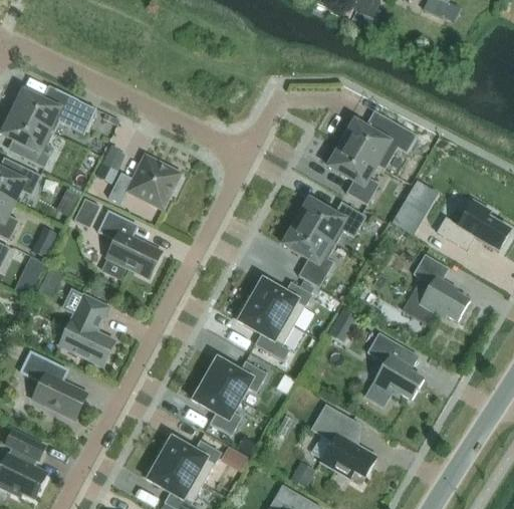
[(348,14),(351,8),(354,0),(336,0),(333,7),(348,14)]
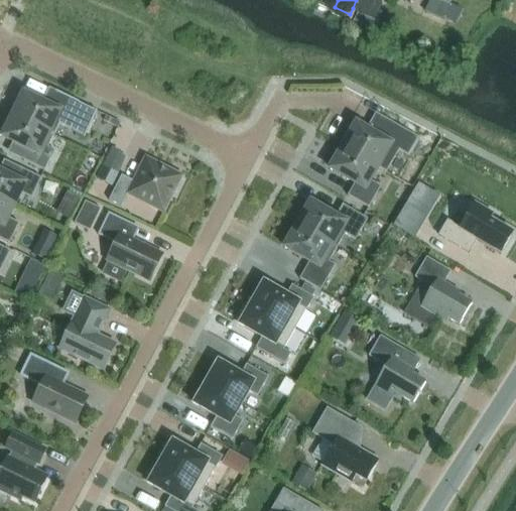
[(356,0),(353,8),(371,16),(379,0),(356,0)]
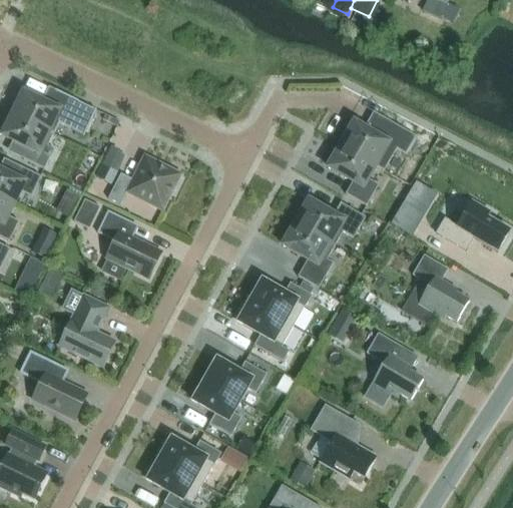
[(447,0),(423,0),(421,4),(440,12),(446,0),(447,0)]
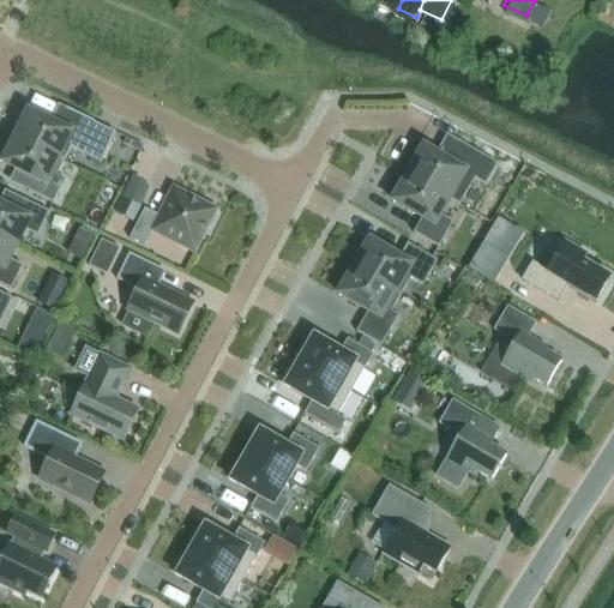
[(98,157),(113,126),(65,103),(56,121),(23,104),(16,119),(19,120),(14,132),(64,156),(70,143),(98,157)]
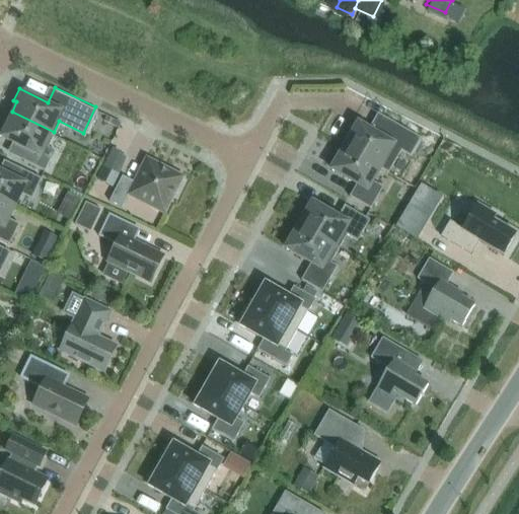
[(44,152),(54,132),(12,112),(7,122),(3,120),(0,126),(0,133),(27,146),(22,157),(44,168),(50,156),(44,152)]
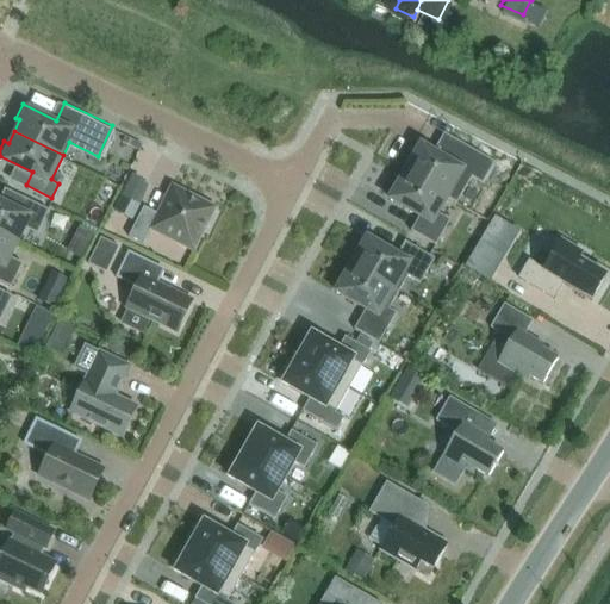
[(138,147),(142,139),(125,131),(122,138),(138,147)]
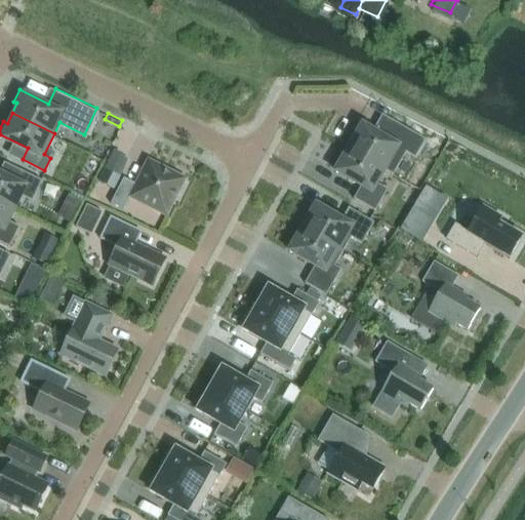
[(385,166),(384,166),(392,171),(405,149),(414,154),(425,136),(386,114),(376,130),(358,120),(351,132),(354,134),(348,145),(385,166)]
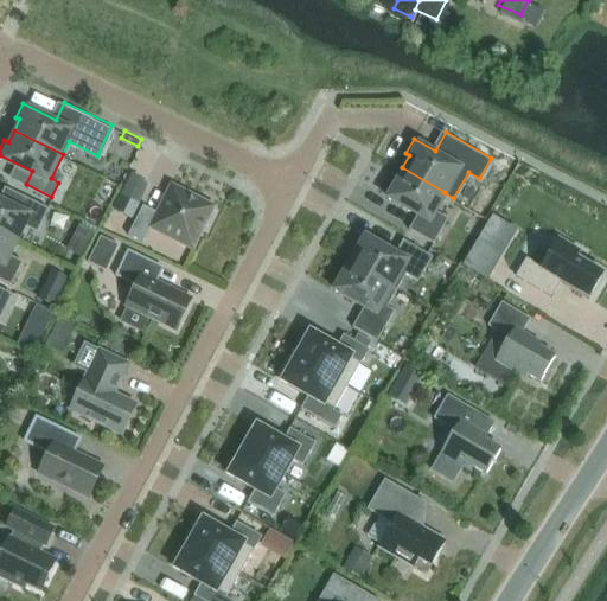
[(435,208),(443,192),(445,192),(402,167),(387,194),(416,211),(408,225),(433,240),(447,215),(435,208)]
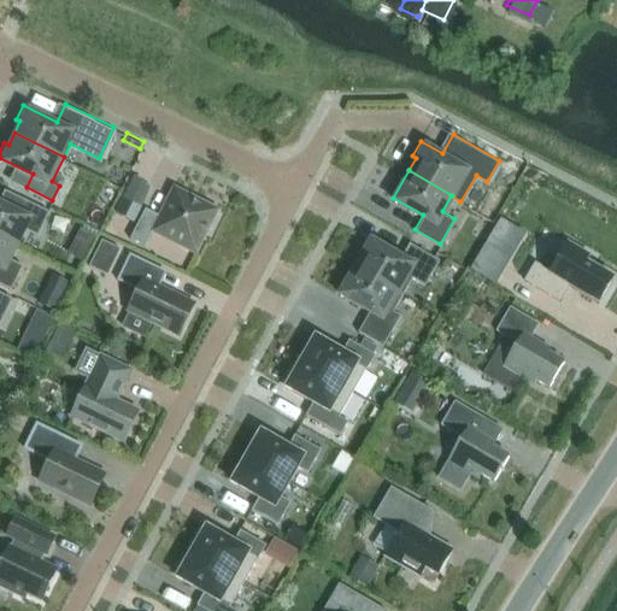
[(150,180),(131,171),(119,194),(137,204),(150,180)]
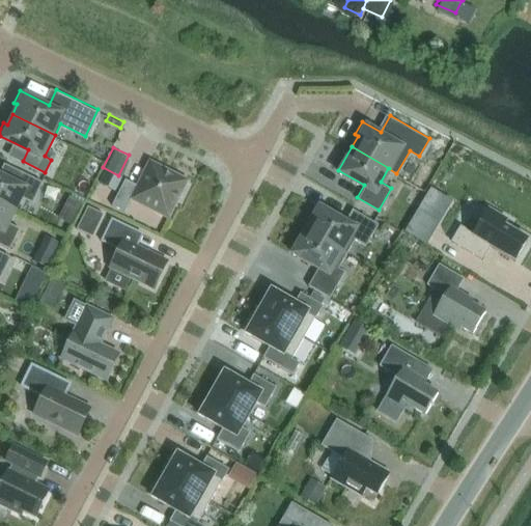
[(124,176),(111,202),(124,209),(131,196),(167,215),(178,194),(182,196),(189,182),(185,180),(186,177),(149,159),(137,183),(124,176)]
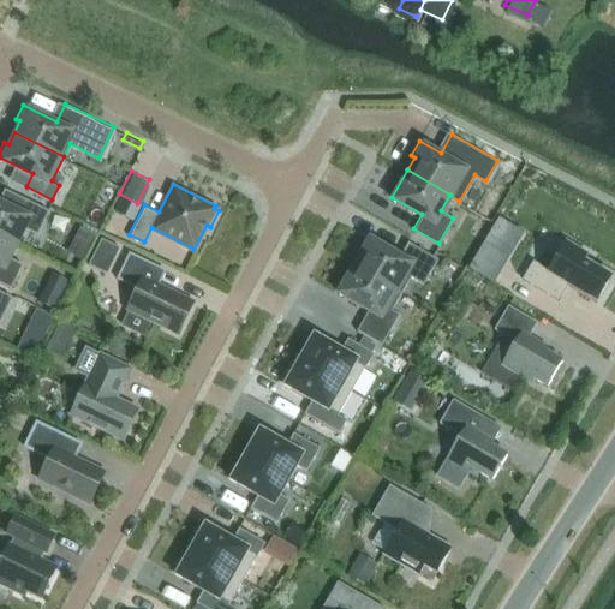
[(0,232),(16,240),(23,225),(36,231),(48,207),(22,195),(16,208),(0,199),(0,232)]
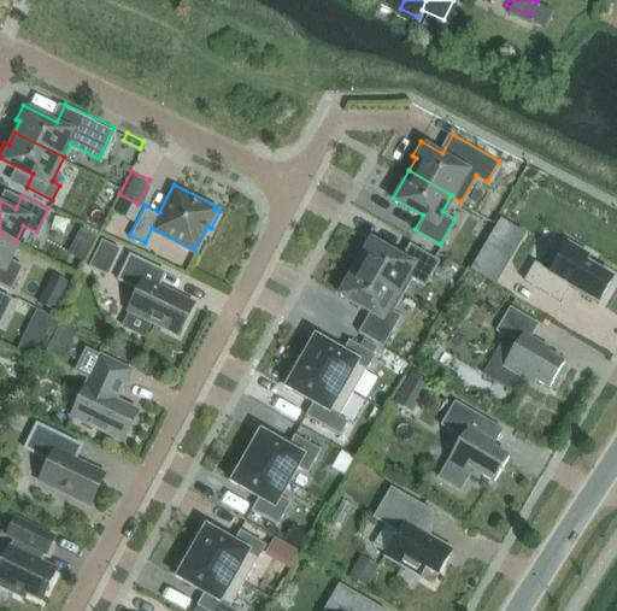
[(81,225),(75,235),(90,244),(95,233),(81,225)]
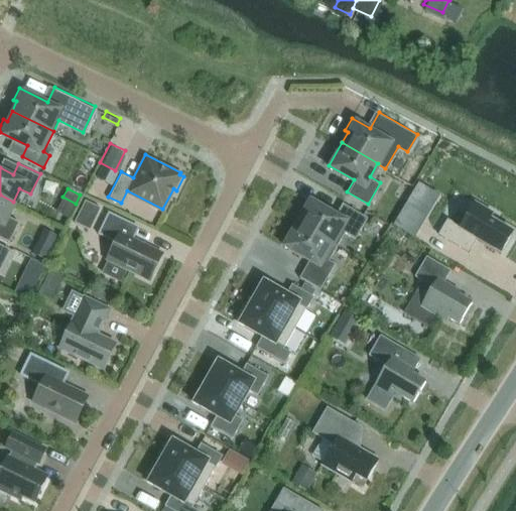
[(7,214),(13,202),(0,195),(0,235),(8,240),(18,220),(7,214)]
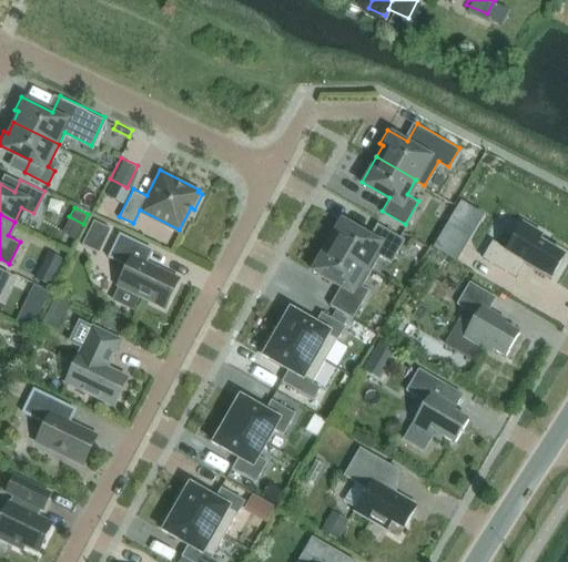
[(109,225),(91,216),(79,241),(97,249),(109,225)]
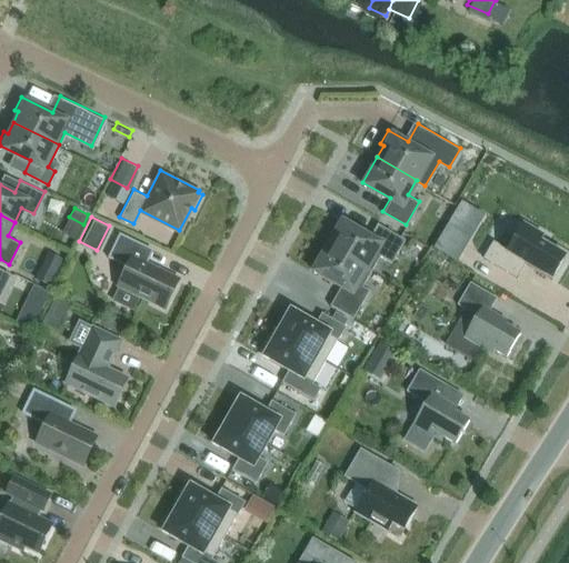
[(327,244),(371,269),(380,254),(391,260),(405,237),(377,221),(369,234),(338,217),(329,231),(333,233),(327,244)]
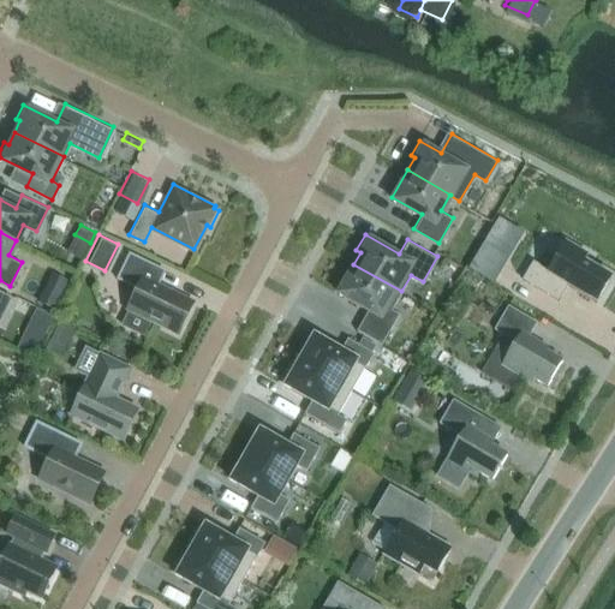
[(533,260),(523,276),(557,297),(566,281),(597,299),(611,274),(584,257),(587,251),(565,238),(547,268),(533,260)]
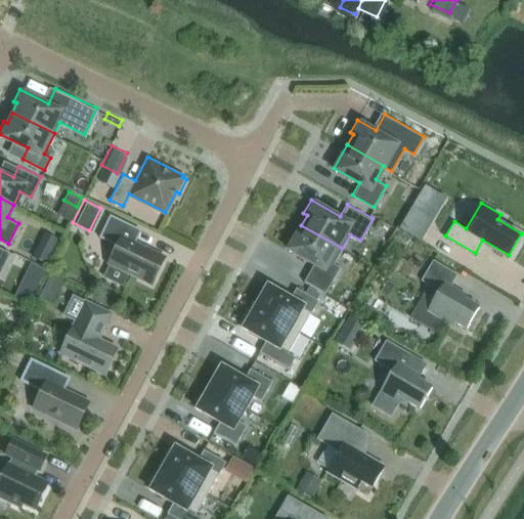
[(138,226),(110,212),(99,234),(117,243),(108,260),(151,280),(164,255),(131,240),(138,226)]
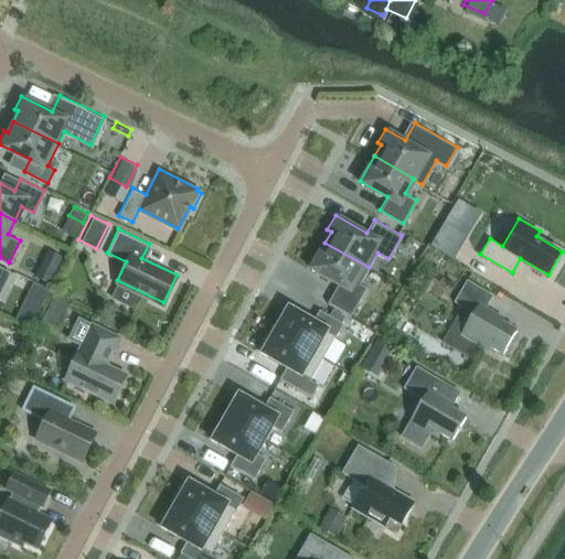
[(369,267),(324,243),(310,267),(339,282),(328,301),(350,313),(365,286),(360,282),(369,267)]
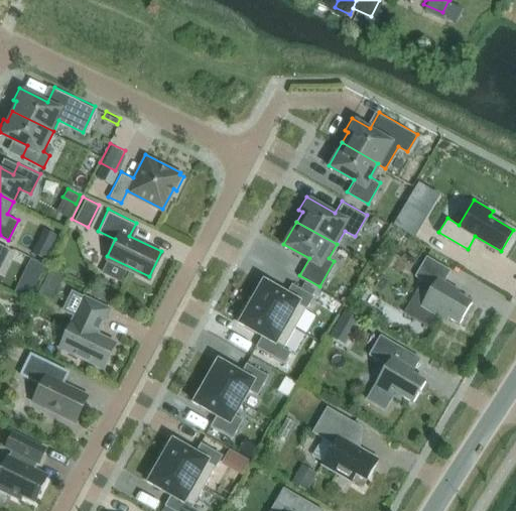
[(0,266),(9,247),(0,242),(0,266)]
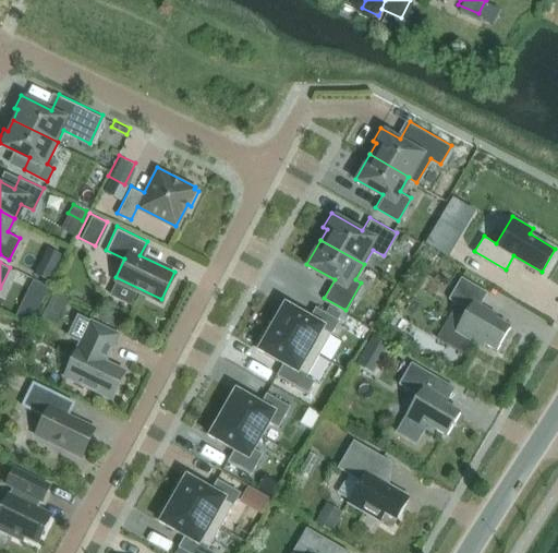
[(39,263),(34,274),(50,281),(56,271),(45,265),(39,263)]
